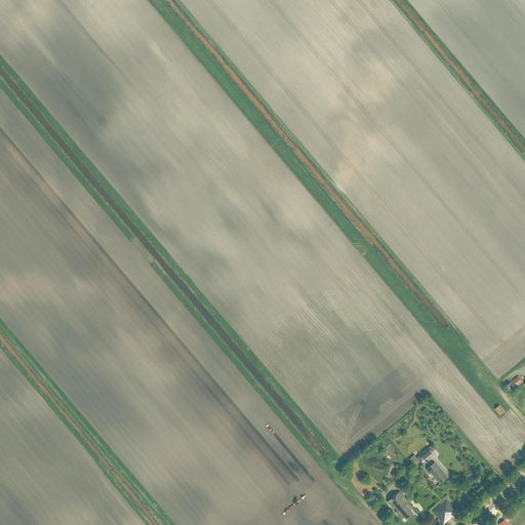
[(518,376),(510,382),(515,388),(522,381),(518,376)]
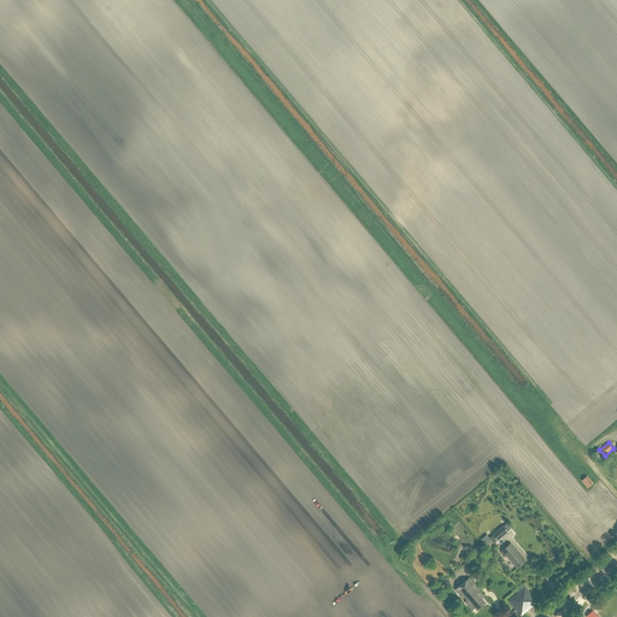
[(582,481),(588,488),(593,483),(587,476),(582,481)]
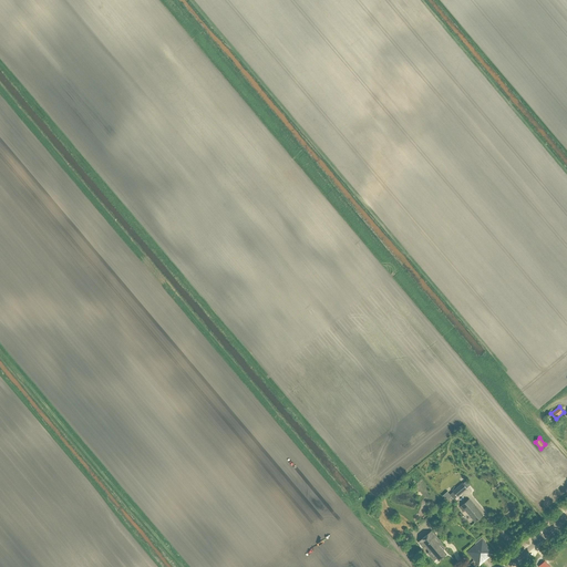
[(453,491),(457,496),(467,488),(462,482),(453,491)]
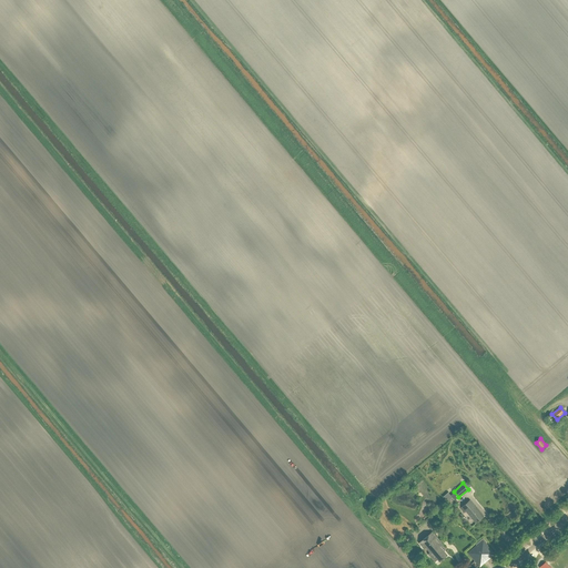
[(466,511),(476,523),(484,517),(469,500),(460,508),(464,513),(466,511)]
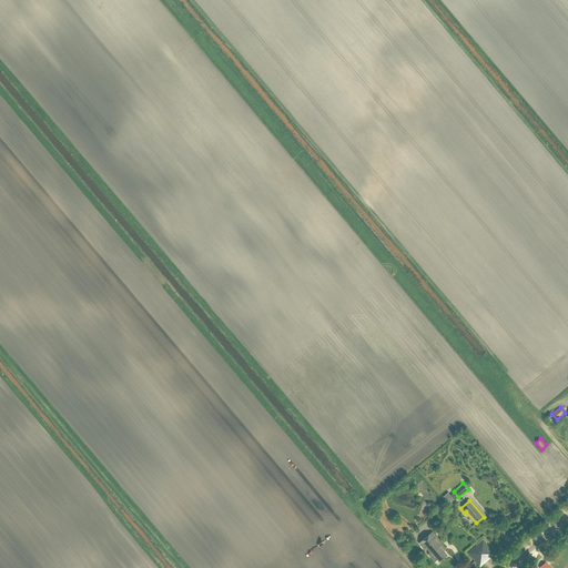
[(432,531),(419,543),(435,561),(437,559),(439,561),(447,555),(443,550),(445,549),(442,545),(443,544),(432,531)]
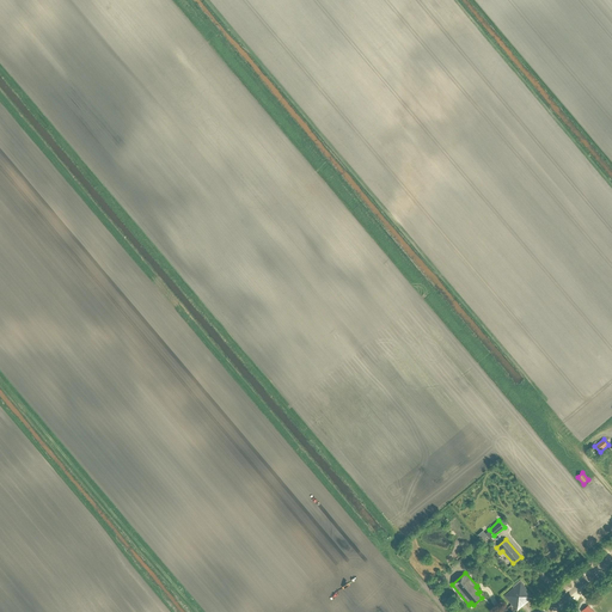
[(513,603),(518,609),(522,604),(522,605),(525,604),(524,603),(532,598),(527,591),(526,592),(522,587),(525,585),(520,580),(513,587),(515,589),(507,595),(513,603)]
